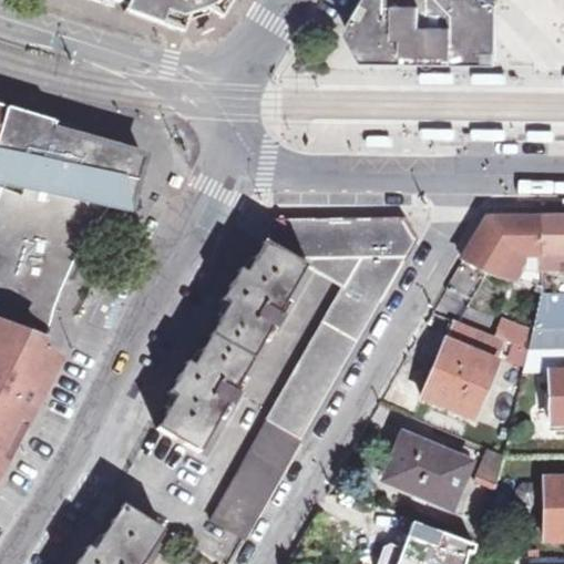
[(127,0),(131,1),(127,8),(151,17),(186,30),(191,17),(213,10),(223,17),(232,0),(127,0)]
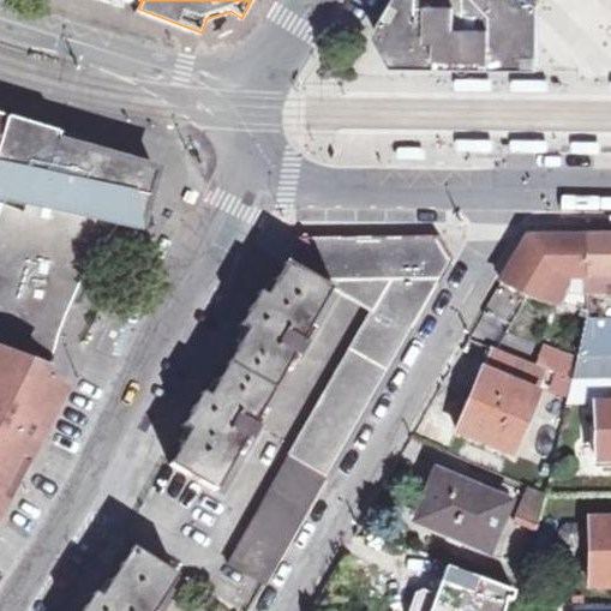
[(391,0),(377,27),(384,41),(394,60),(541,63),(543,0),(391,0)]
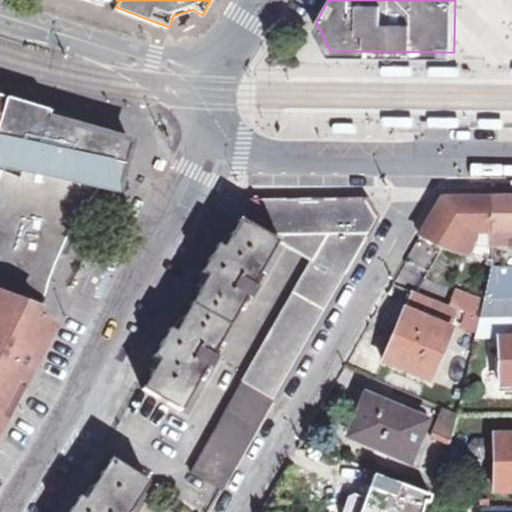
[(412,65),(381,65),(381,70),(381,73),(412,74),(412,65)]
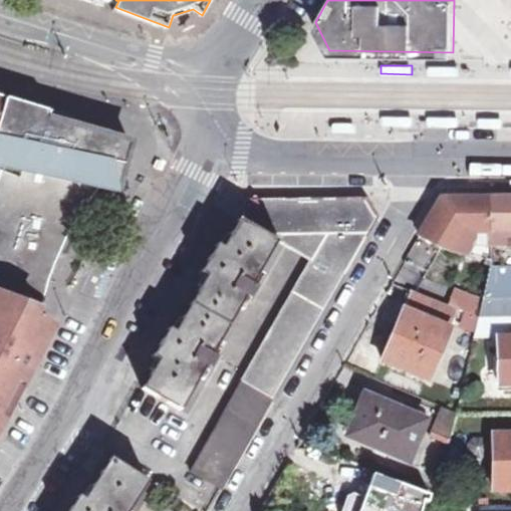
[(460,65),(430,65),(430,68),(430,73),(460,73),(460,65)]
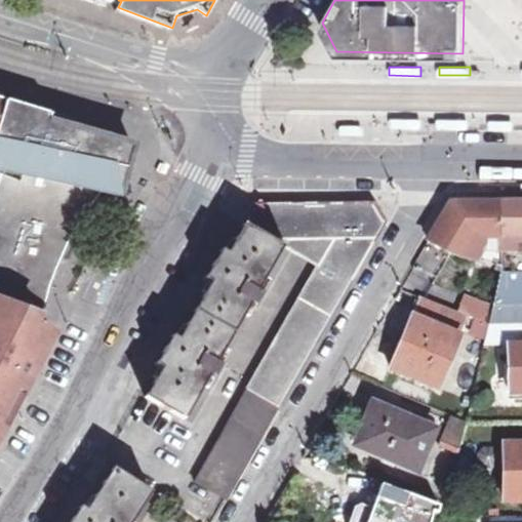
[(0,305),(44,323),(45,313),(54,285),(62,264),(73,240),(85,217),(99,196),(117,178),(120,166),(130,166),(137,145),(67,124),(53,120),(54,111),(0,94),(0,305)]
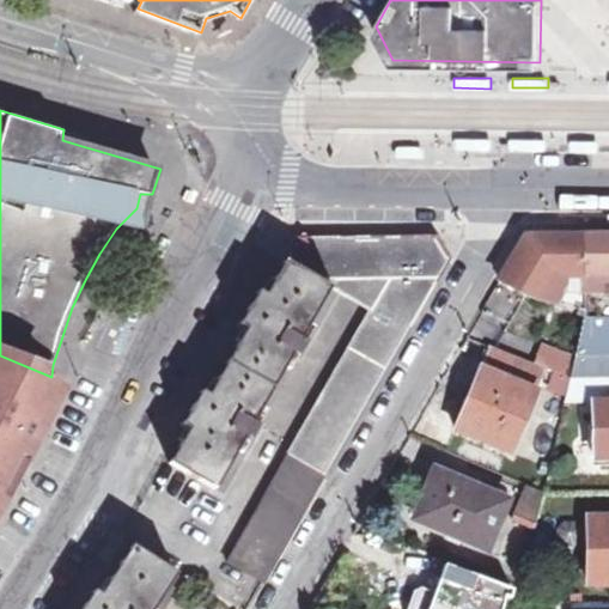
[(491,138),(456,138),(455,147),(491,147),(491,142),(491,138)]
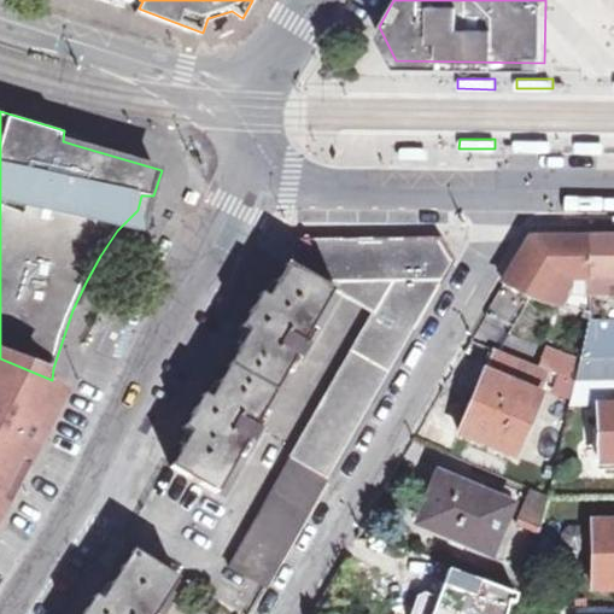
[(428,150),(398,150),(398,153),(399,159),(428,159),(428,150)]
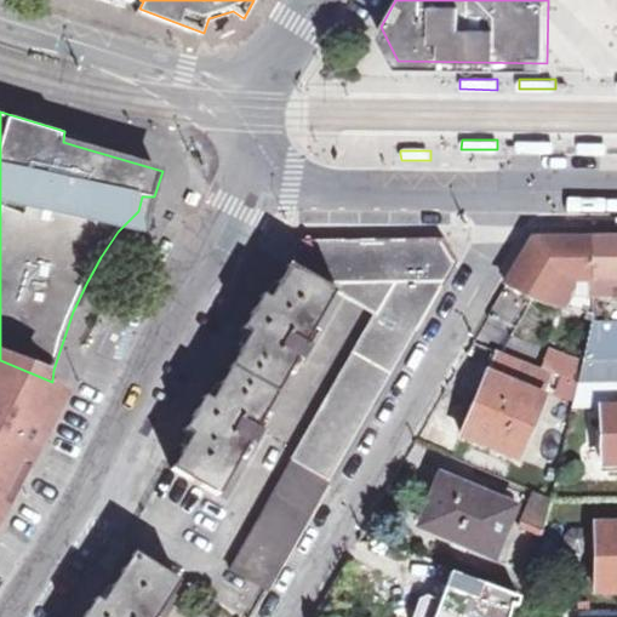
[(221,492),(250,441),(255,443),(263,428),(258,426),(300,356),(303,359),(313,342),(308,340),(338,289),(378,314),(233,566),(267,587),(456,261),(444,239),(443,235),(303,238),(273,295),(266,290),(244,327),(251,331),(212,398),(206,394),(186,428),(193,432),(175,466),(221,492)]
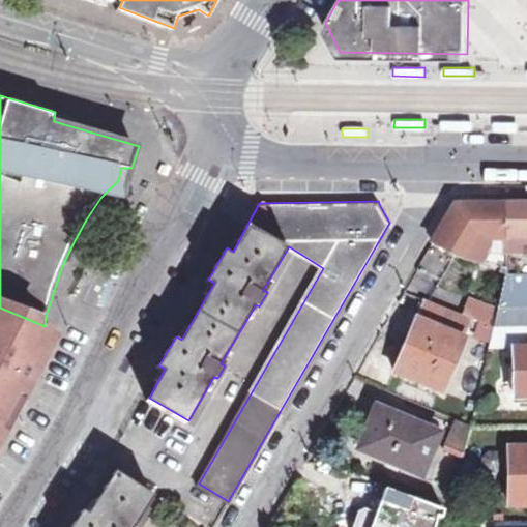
[(490,237),(506,237),(505,201),(468,201),(459,201),(436,240),(456,252),(486,260),(489,247),(490,237)]
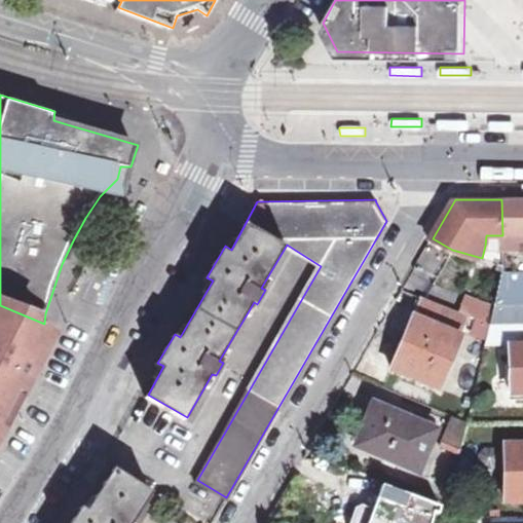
[(503,266),(503,270),(522,270),(522,199),(501,199),(502,235),(503,266)]
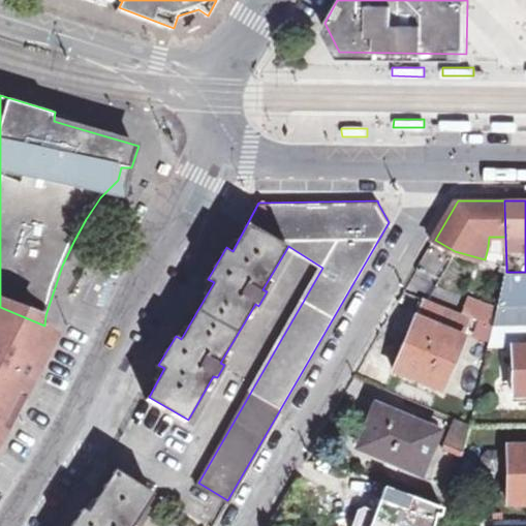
[(488,247),(485,259),(506,272),(506,268),(505,237),(489,237),(488,247)]
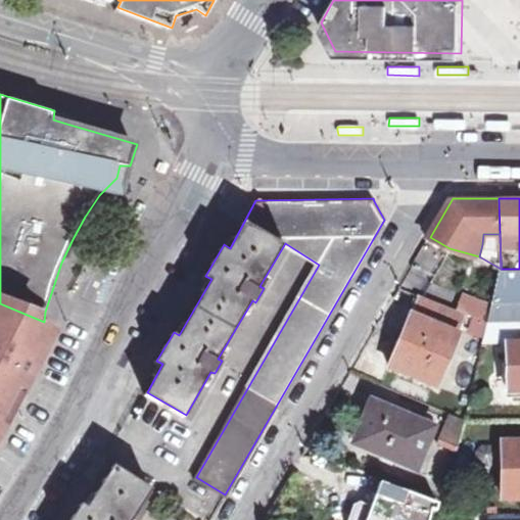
[(519,269),(501,269),(492,303),(489,320),(519,319),(519,269)]
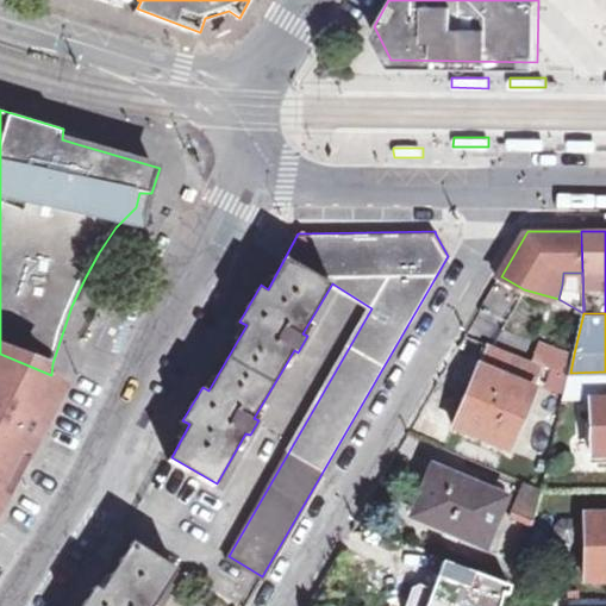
[(455,424),(513,449),(548,364),(533,358),(492,339),(455,424)]
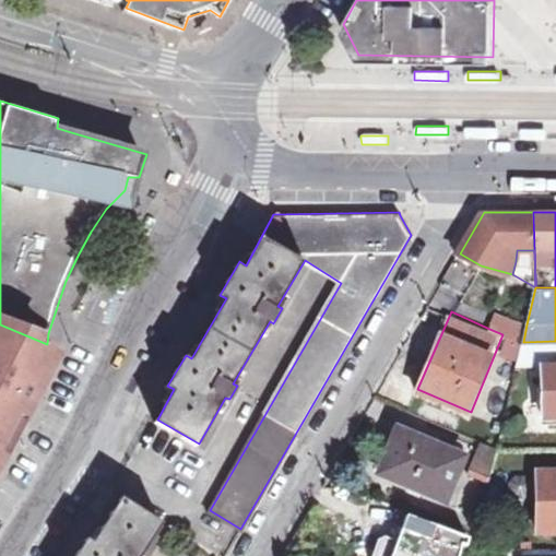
[(527,324),(498,312),(489,329),(503,334),(522,343),(523,342),(527,324)]
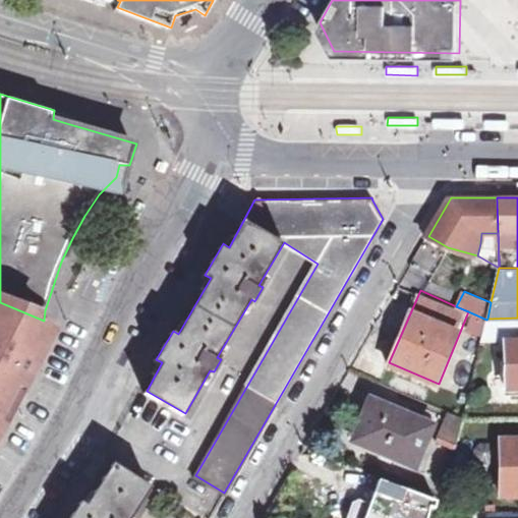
[(0,434),(13,413),(40,358),(36,356),(40,336),(44,321),(0,302),(0,434)]
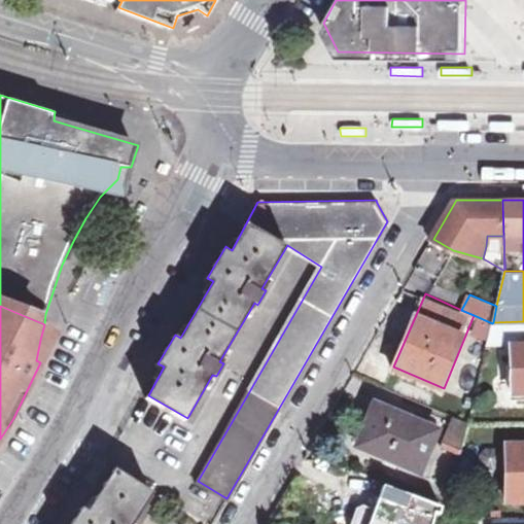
[(523,321),(493,322),(492,323),(488,341),(515,341),(515,359),(510,359),(510,375),(515,375),(515,388),(523,387),(523,321)]
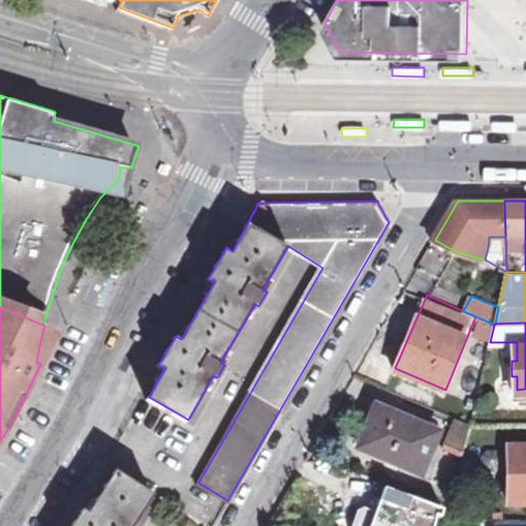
[(57,331),(44,326),(36,362),(40,364),(57,331)]
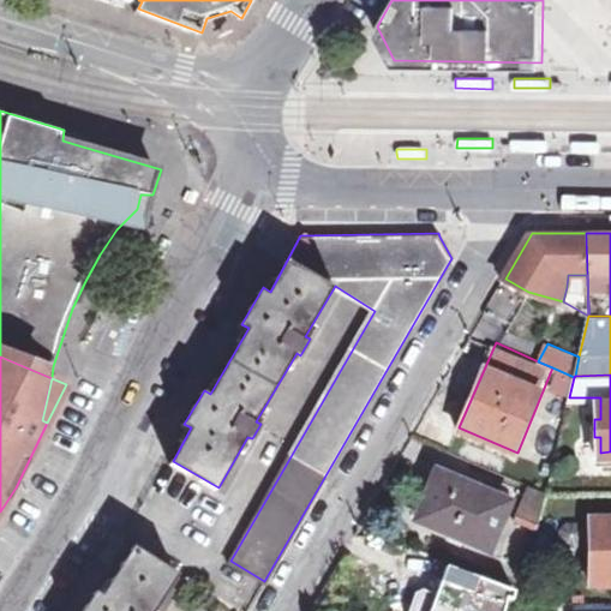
[(421,515),(490,544),(509,501),(441,472),(421,515)]
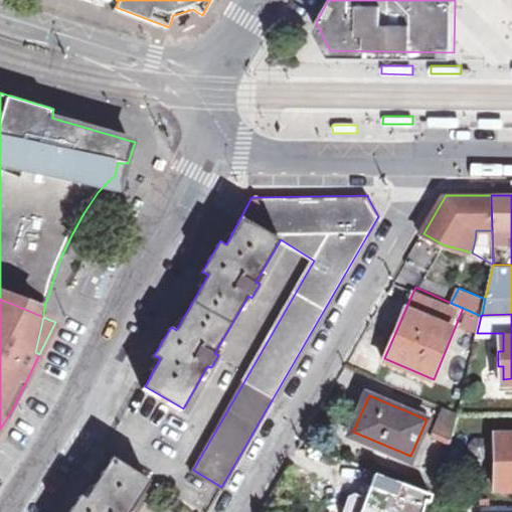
[(434,430),(436,431),(434,435),(452,443),(460,410),(445,404),(434,430)]
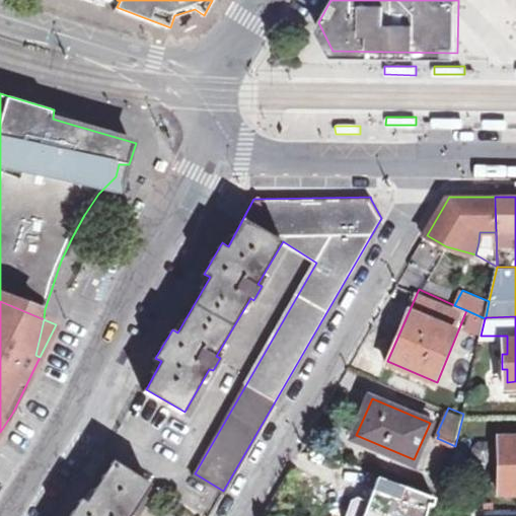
[(503,493),(515,492),(515,437),(501,438),(503,493)]
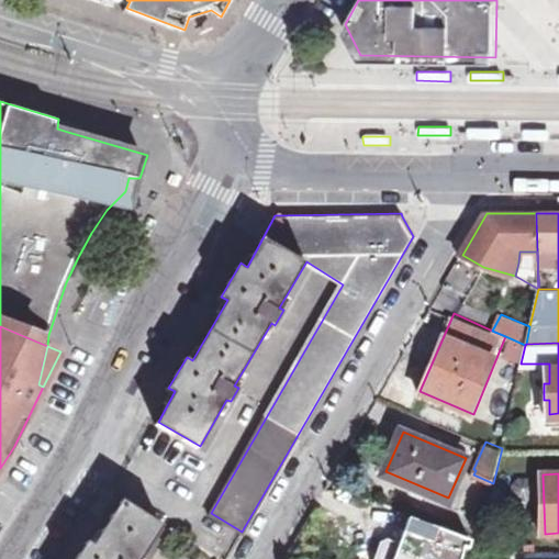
[(143,558),(165,524),(123,498),(94,543),(89,538),(75,558),(143,558)]
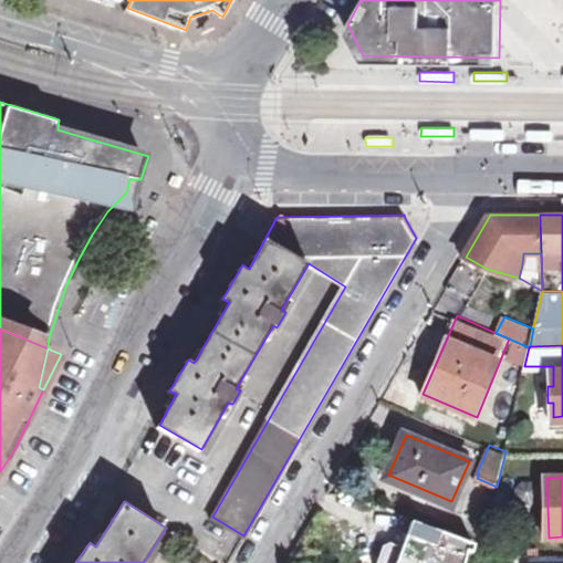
[(471,562),(479,542),(413,519),(396,562),(471,562)]
